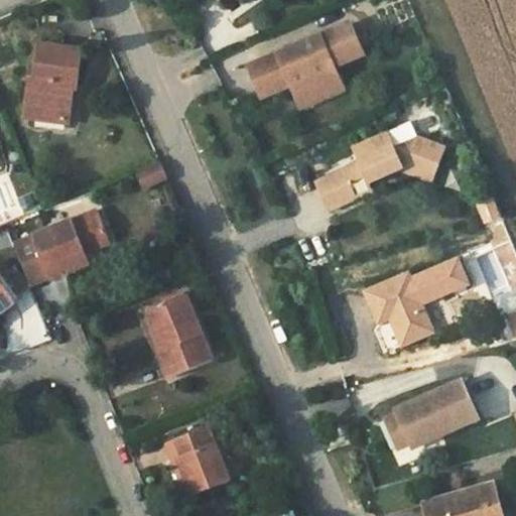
[(296,94),(338,76),(334,67),(363,53),(350,23),(248,68),(262,98),(292,85),(296,94)]
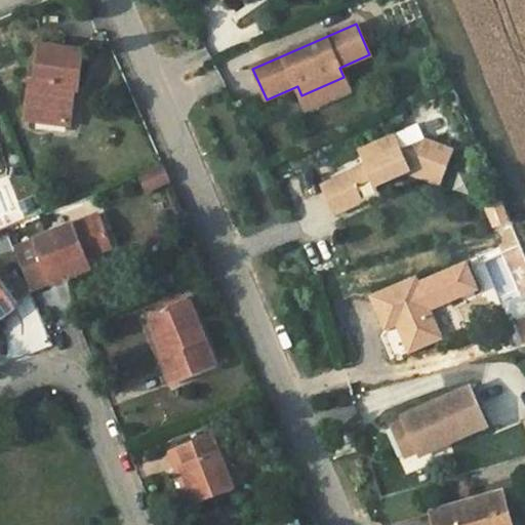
[(77,90),(82,51),(42,45),(37,80),(33,80),(28,117),(69,123),(74,89),(77,90)]
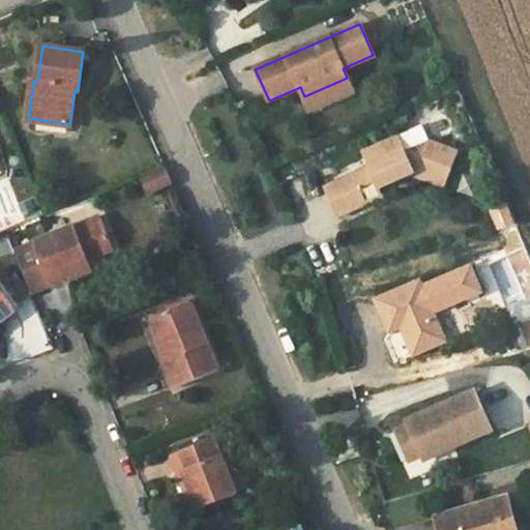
[(353,91),(347,78),(304,96),(311,111),(353,91)]
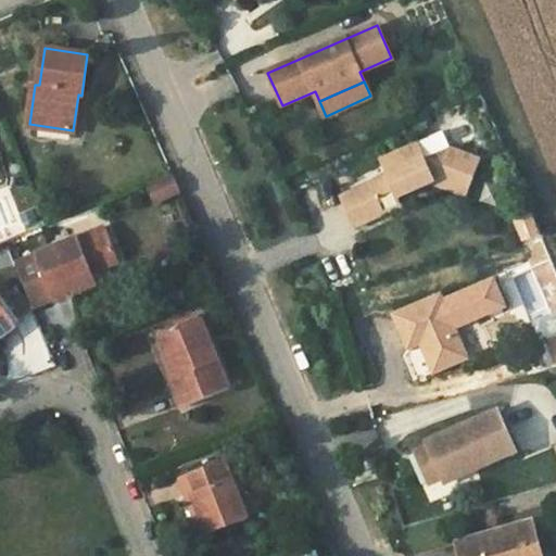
[(392,188),(395,196),(431,182),(445,176),(471,185),(479,165),(481,156),(451,147),(426,158),(419,141),(379,156),(387,174),(339,192),(352,224),(383,212),(376,194),(392,188)]
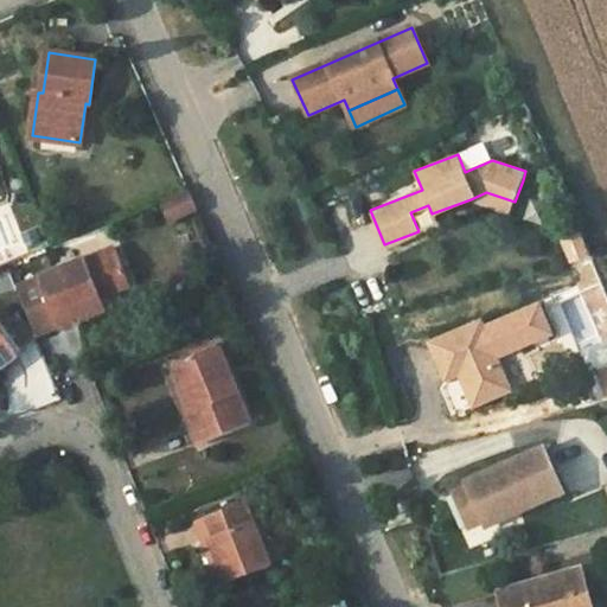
[(486,192),(471,199),(511,213),(515,202),(486,192)]
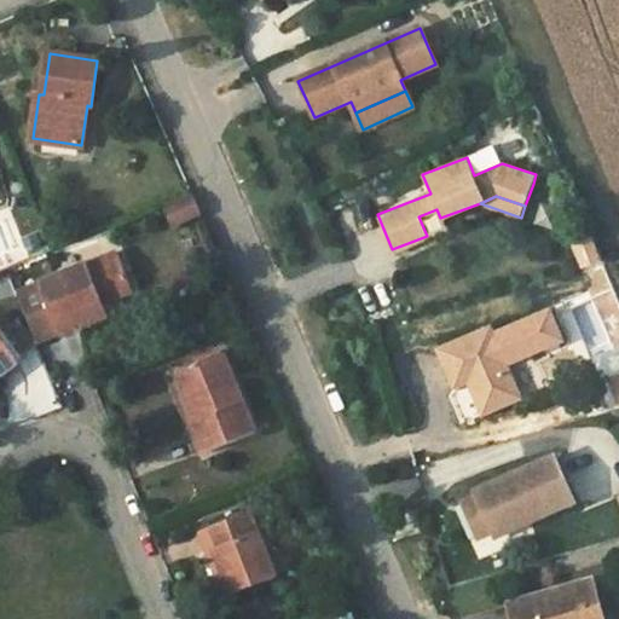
[(201,213),(194,197),(172,207),(179,224),(201,213)]
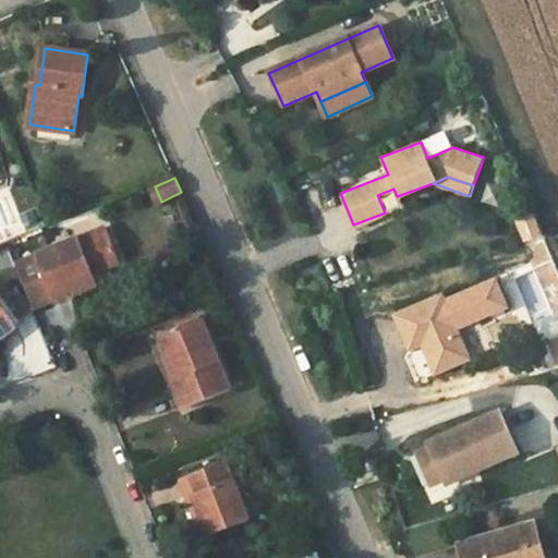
[(402,206),(397,196),(393,189),(377,195),(385,213),(402,206)]
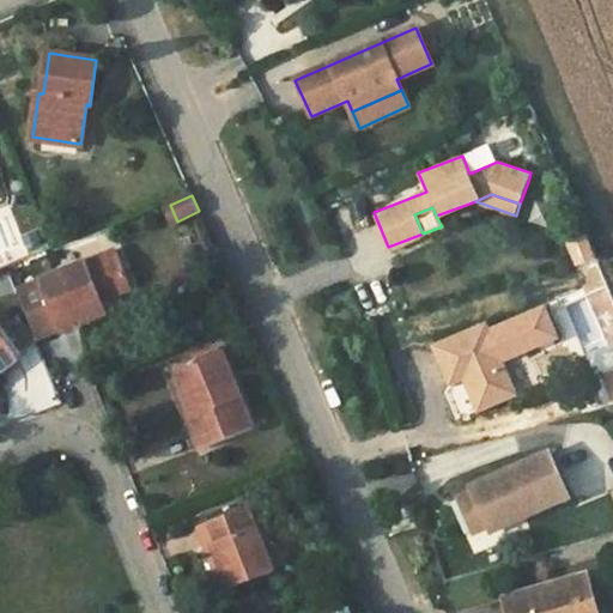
[(589,235),(566,241),(574,267),(595,261),(589,235)]
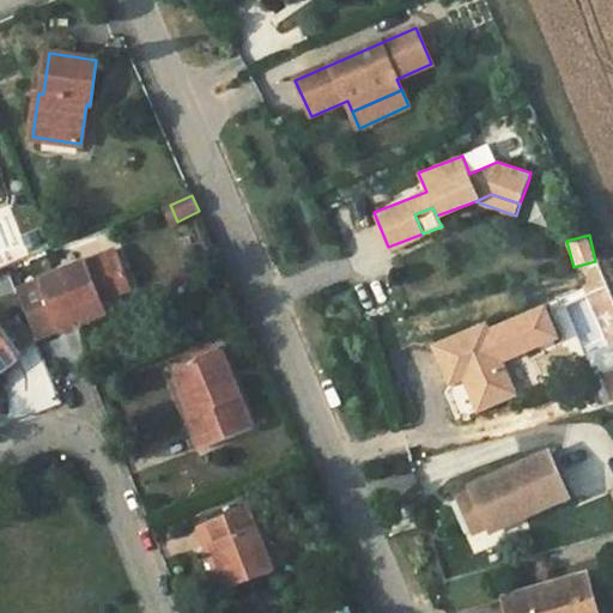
[(131,286),(117,249),(38,281),(58,331),(90,317),(85,305),(131,286)]
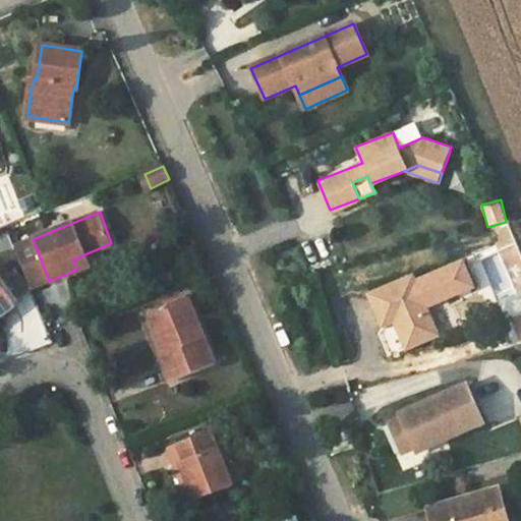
[(33,239),(14,246),(31,288),(49,281),(33,239)]
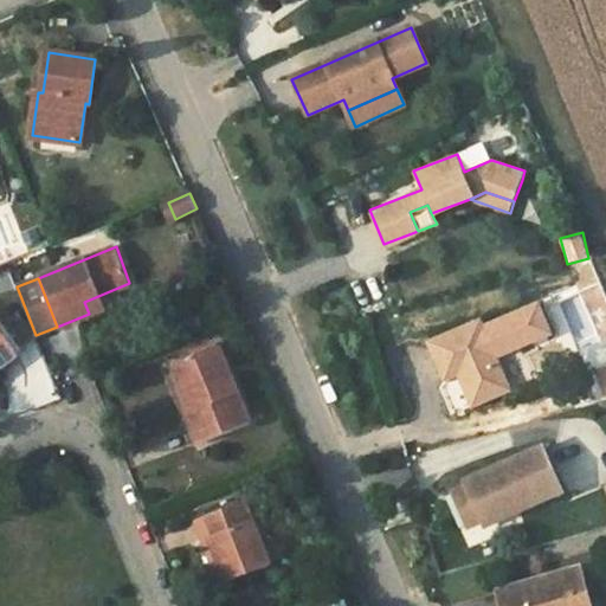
[(475,407),(510,392),(491,347),(507,340),(509,345),(548,328),(537,304),(483,328),(479,322),(430,343),(447,382),(461,375),(475,407)]
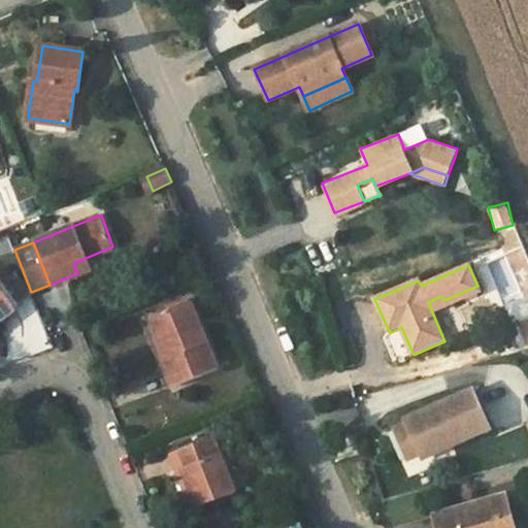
[(0,319),(14,308),(0,288),(0,319)]
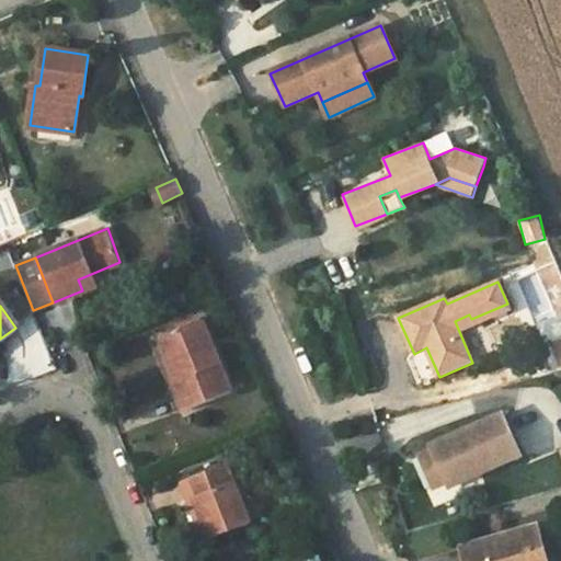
[(203,320),(161,335),(180,380),(173,384),(184,411),(232,392),(203,320)]
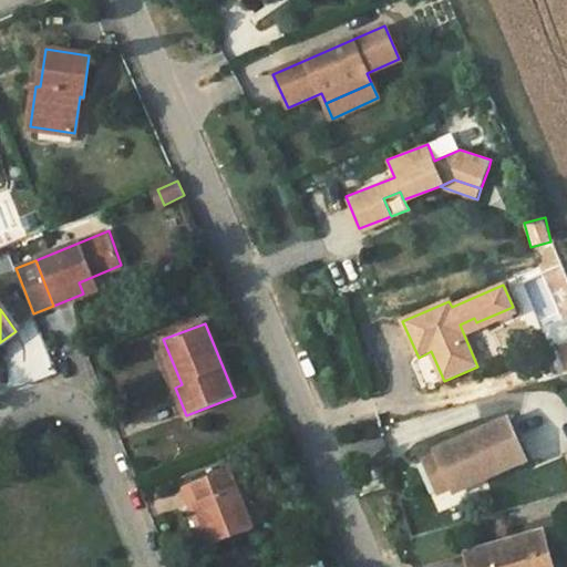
[(157,341),(175,388),(182,384),(163,339),(157,341)]
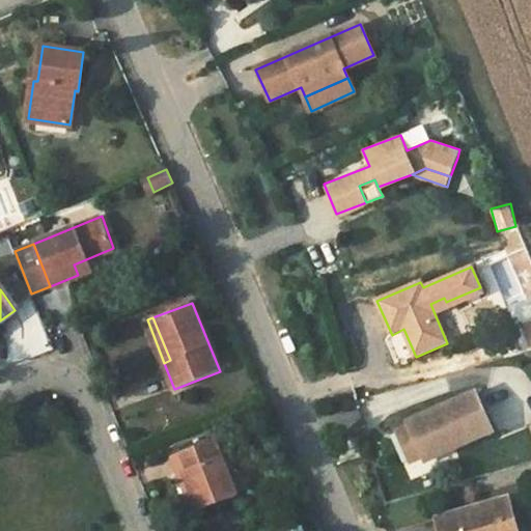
[(494,431),(476,392),(407,422),(409,426),(422,456),(424,462),(494,431)]
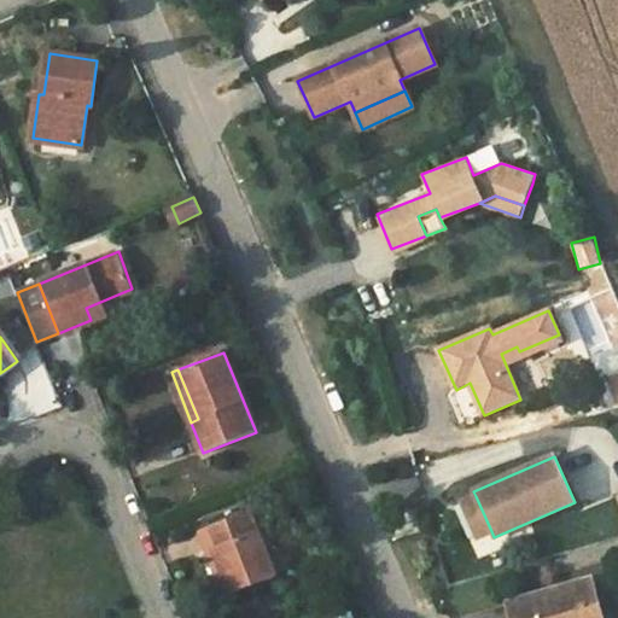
[(491,531),(476,496),(461,503),(476,537),(491,531)]
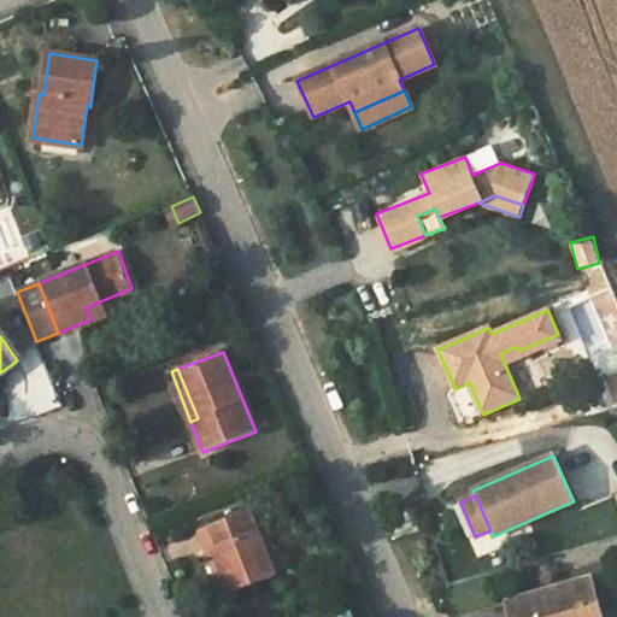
[(215,548),(225,571),(233,593),(276,576),(250,510),(199,530),(207,551),(215,548)]
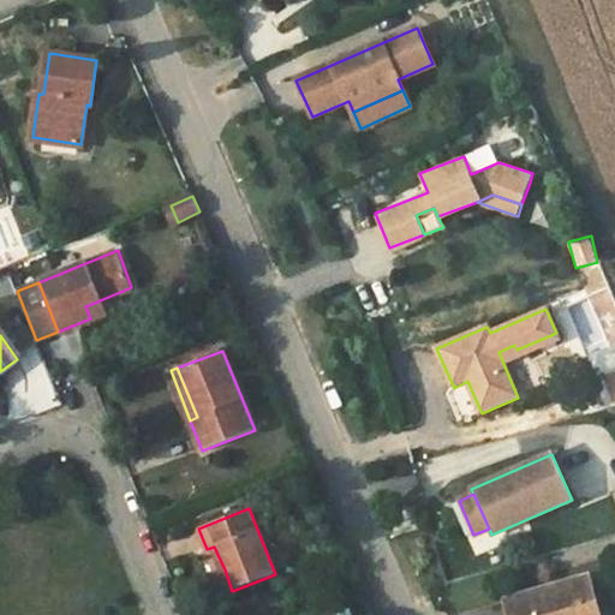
[(216,573),(225,569),(214,547),(207,549),(216,573)]
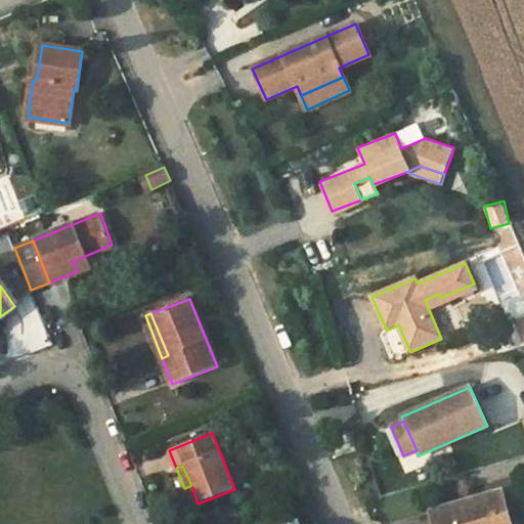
[(510,523),(501,492),(430,511),(433,523),(510,523)]
